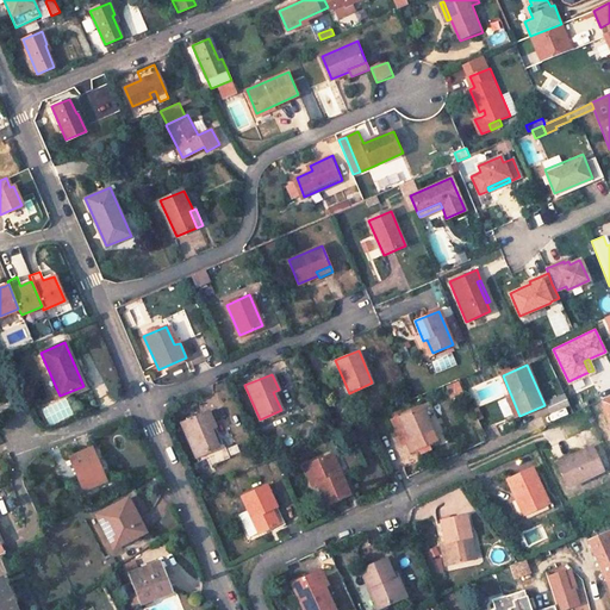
[(506,397),(515,417),(520,416),(511,396),(506,397)]
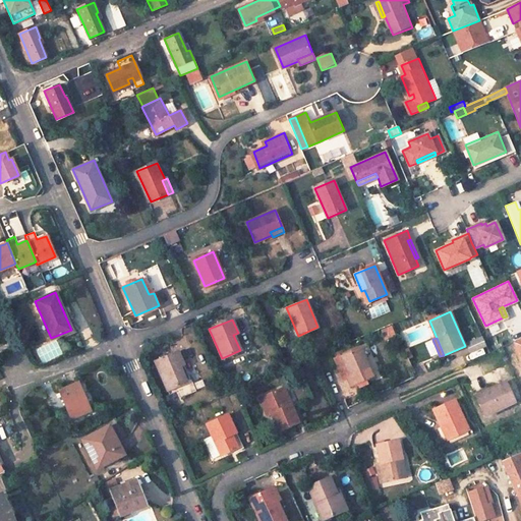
[(363,370),(368,367),(360,348),(335,359),(341,372),(347,370),(350,377),(346,378),(350,386),(366,379),(363,370)]
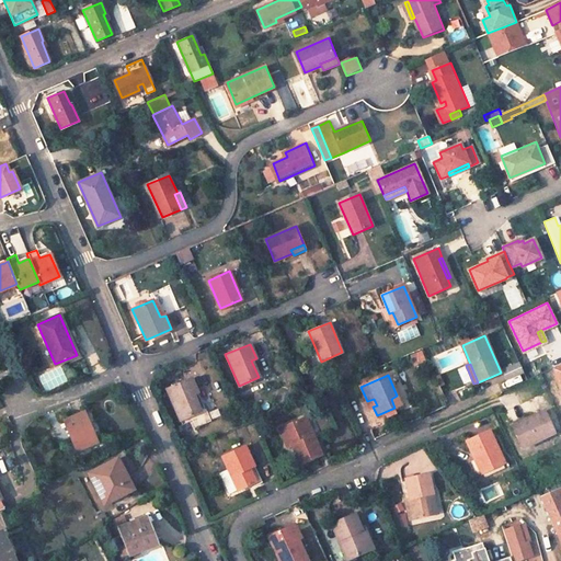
[(210,419),(206,407),(204,408),(199,409),(193,393),(197,391),(191,376),(167,387),(180,419),(191,413),(192,418),(195,425),(210,419)]
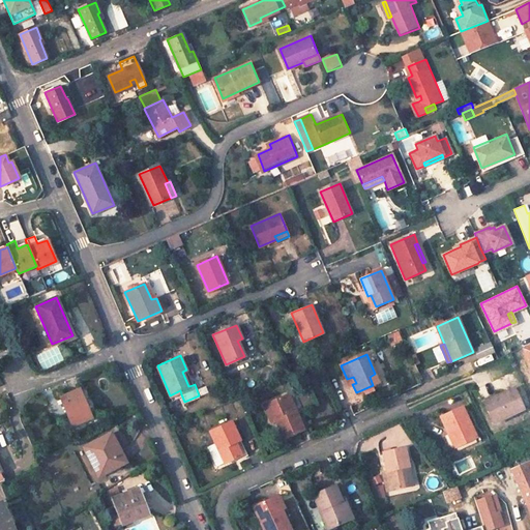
[(193,385),(186,370),(182,372),(188,386),(193,385)]
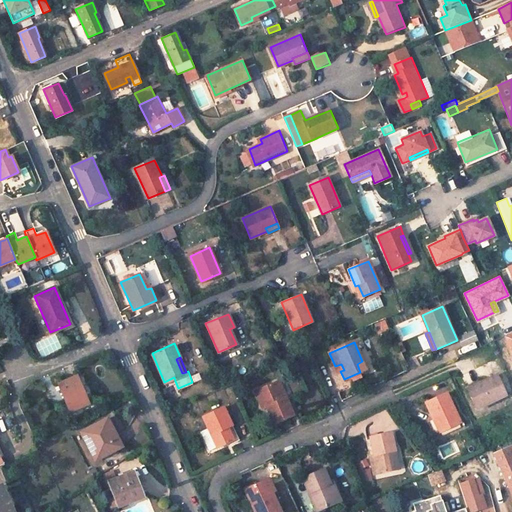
[(341,364),(335,366),(337,372),(340,371),(344,370),(341,364)]
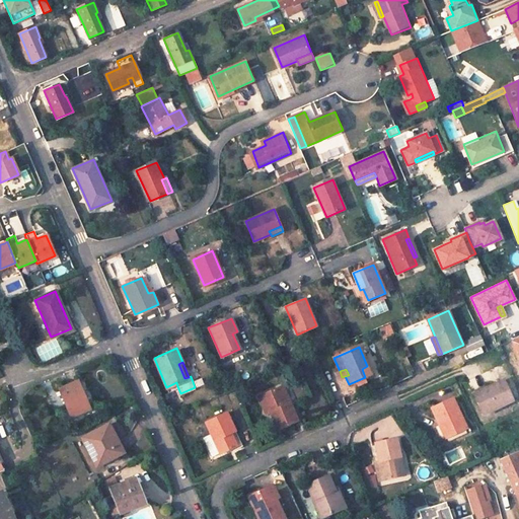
[(513,399),(504,378),(486,386),(488,390),(475,396),(483,414),(513,399)]
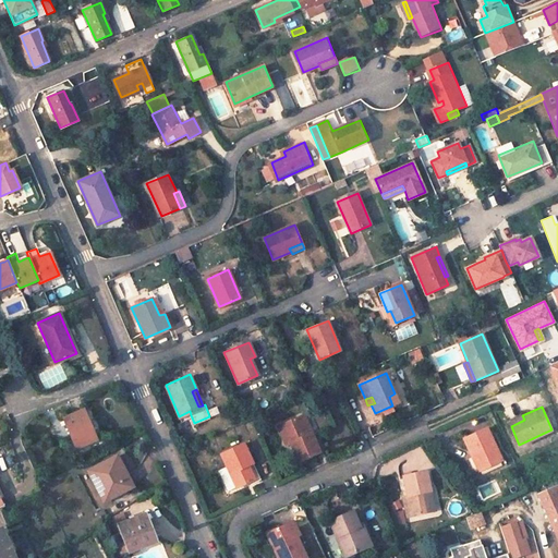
[(84,410),(63,417),(76,448),(96,440),(84,410)]
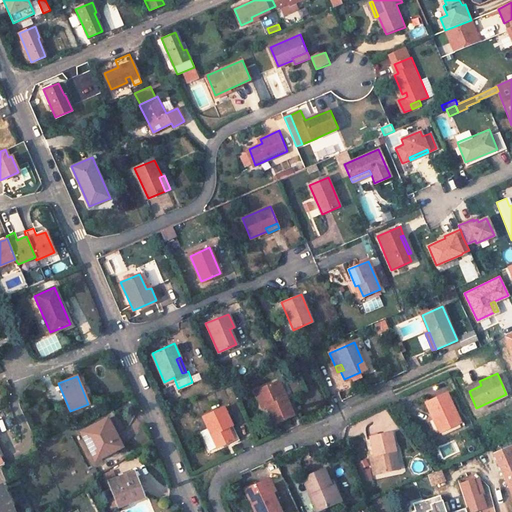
[(286,396),(278,379),(273,382),(281,399),(286,396)]
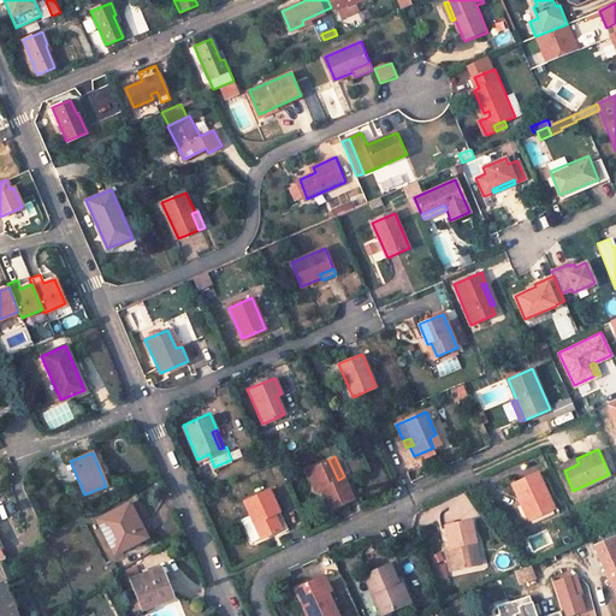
[(576,458),(575,457),(561,463),(564,471),(579,463),(576,458)]
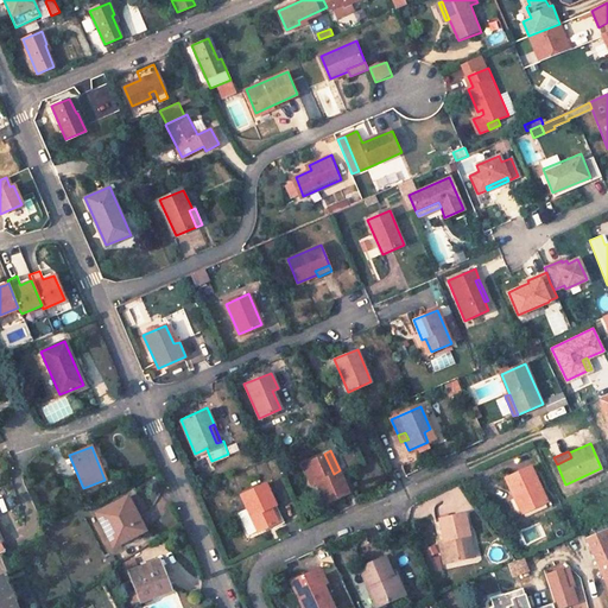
[(334,474),(324,454),(303,463),(311,485),(316,482),(325,502),(348,492),(340,470),(334,474)]
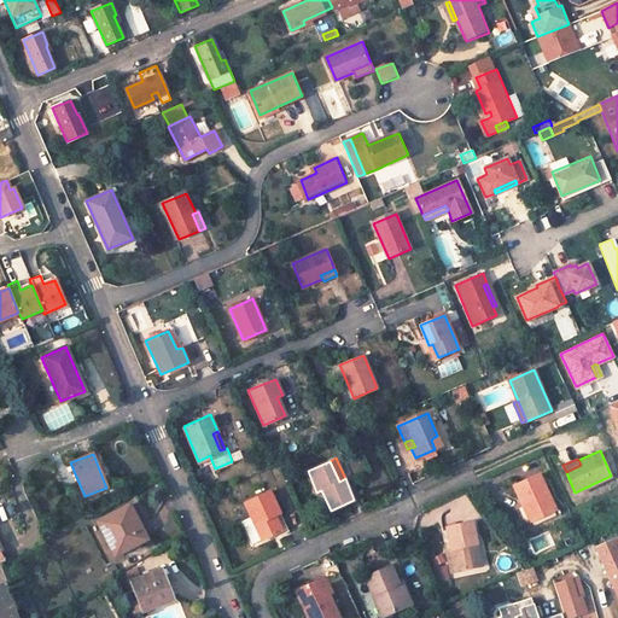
[(538,474),(513,485),(530,522),(555,511),(538,474)]
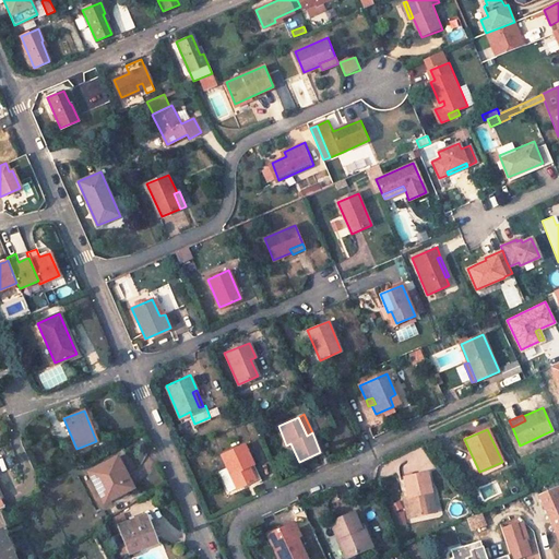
[(237,487),(237,488),(254,479),(249,466),(254,463),(245,444),(221,454),(226,466),(217,471),(227,491),(237,487)]
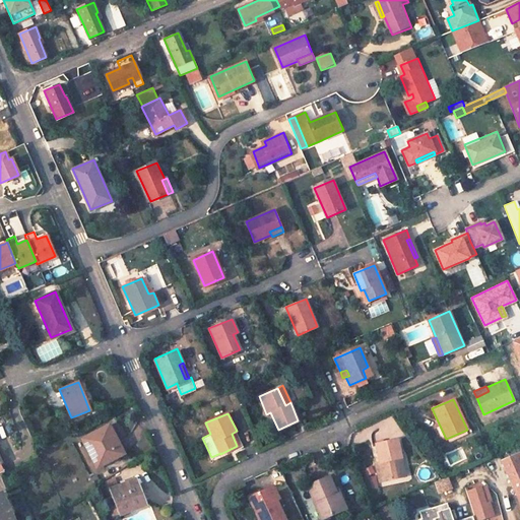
[(110,424),(82,438),(96,466),(119,455),(111,439),(116,436),(110,424)]
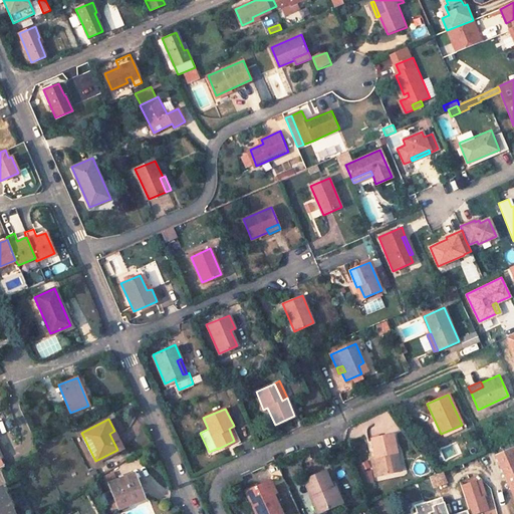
[(241,441),(234,426),(229,429),(234,441),(235,444),(241,441)]
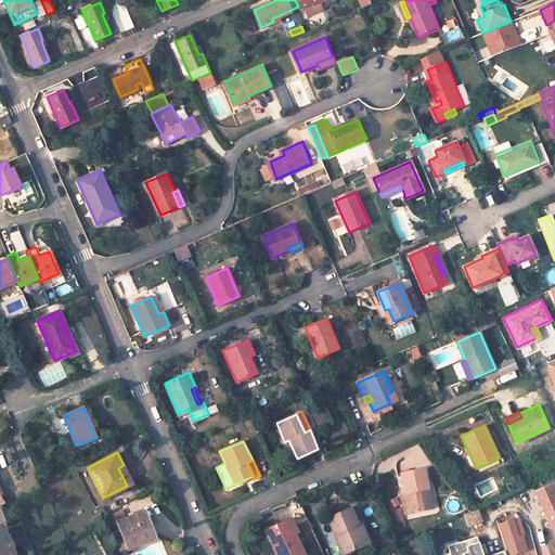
[(118,468),(127,486),(133,482),(124,465),(118,468)]
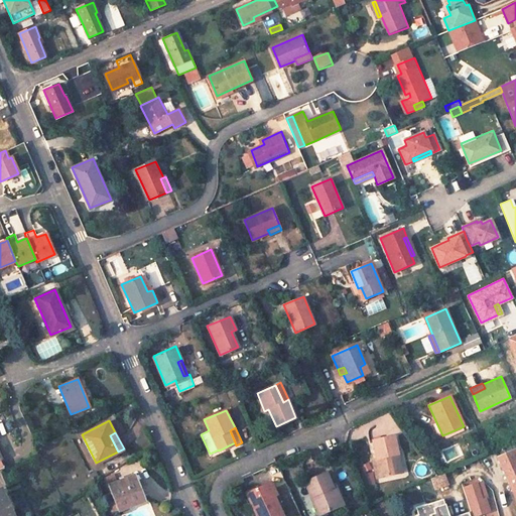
[(393,435),(371,440),(376,459),(371,460),(376,479),(396,474),(392,455),(397,454),(393,435)]
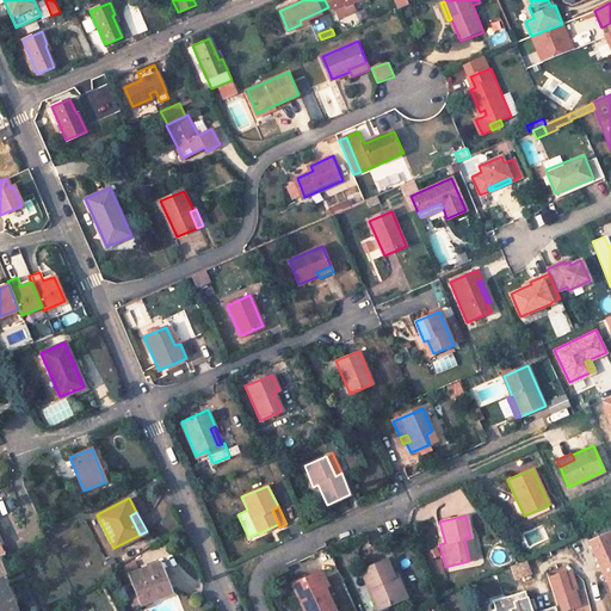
[(610,542),(608,534),(590,541),(610,588),(610,542)]
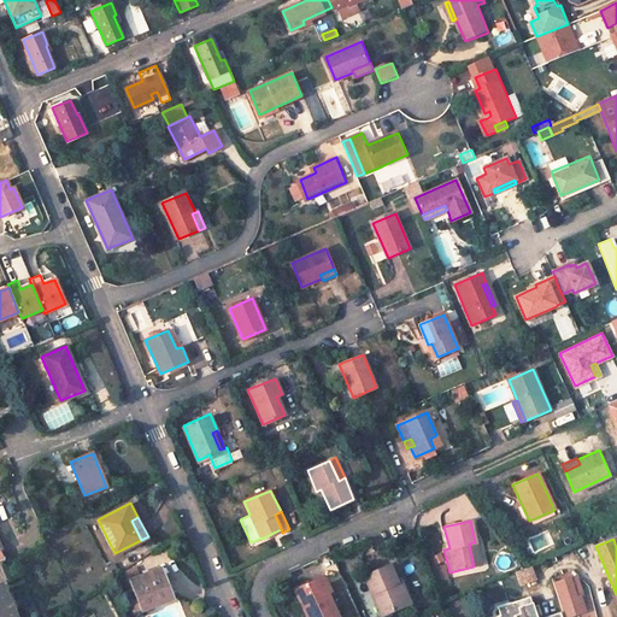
[(469,544),(474,566),(480,564),(475,542),(469,544)]
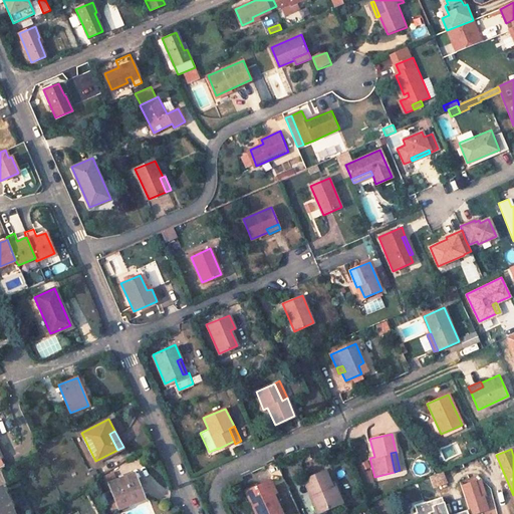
[(98,476),(94,469),(89,472),(93,480),(98,476)]
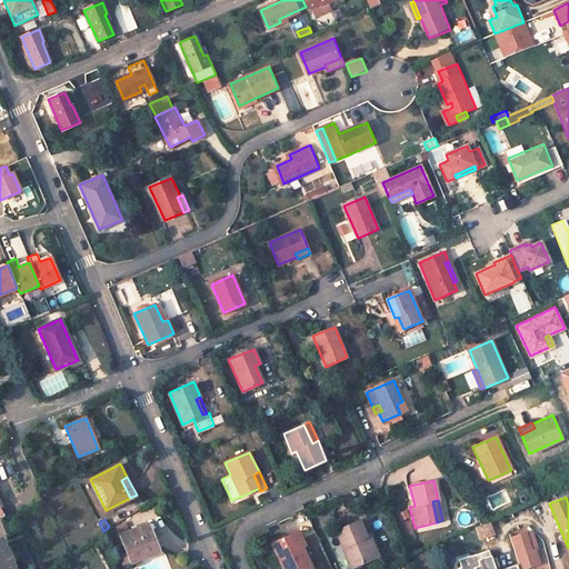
[(359,522),(335,532),(350,568),(372,559),(363,539),(366,538),(359,522)]
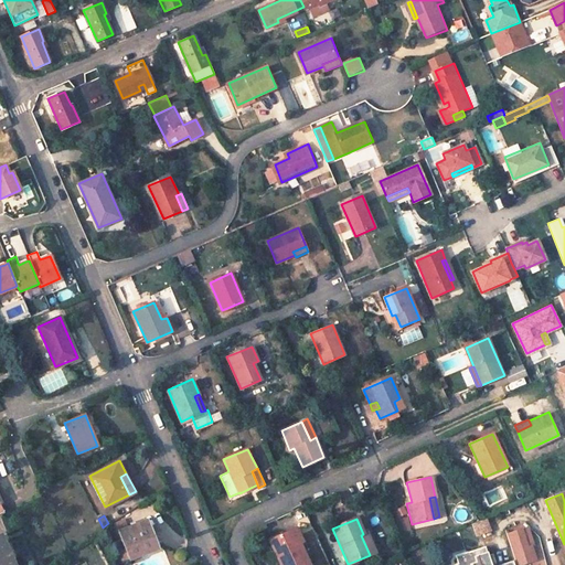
[(146,521),(120,531),(131,558),(157,548),(146,521)]
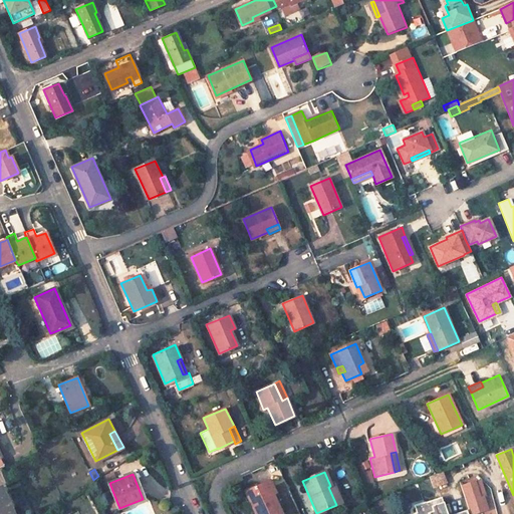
[(443,474),(431,479),(434,487),(447,482),(443,474)]
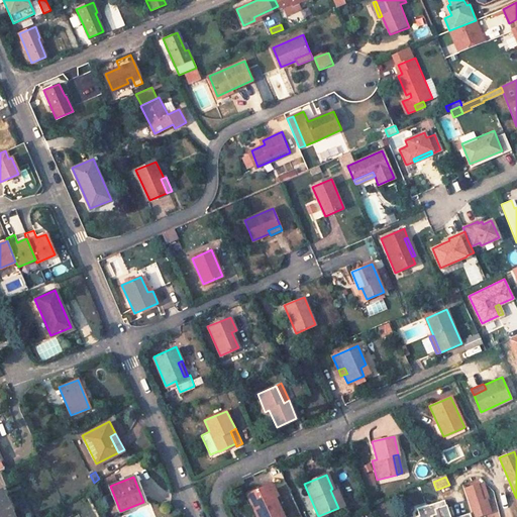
[(274,497),(276,496),(271,484),(263,487),(269,499),(274,497)]
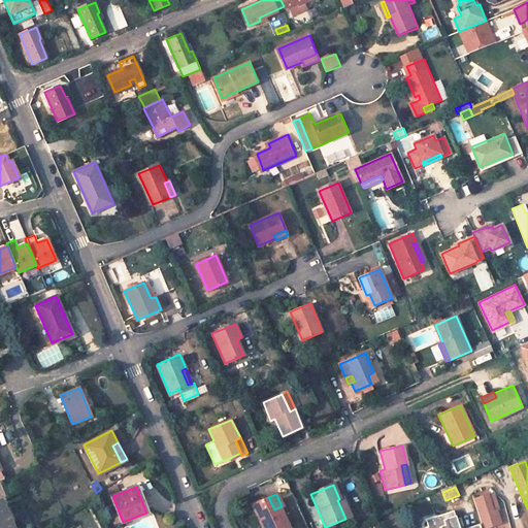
[(494,512),(497,510),(499,509),(494,494),(488,495),(494,512)]
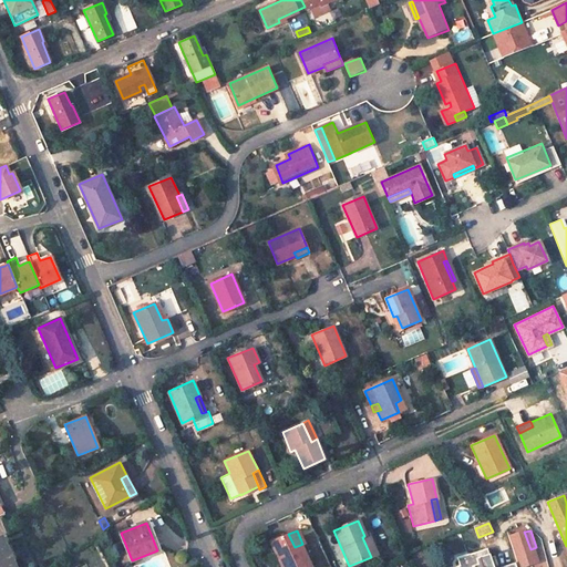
[(524,532),(509,536),(518,566),(521,566),(538,562),(534,548),(531,549),(524,532)]
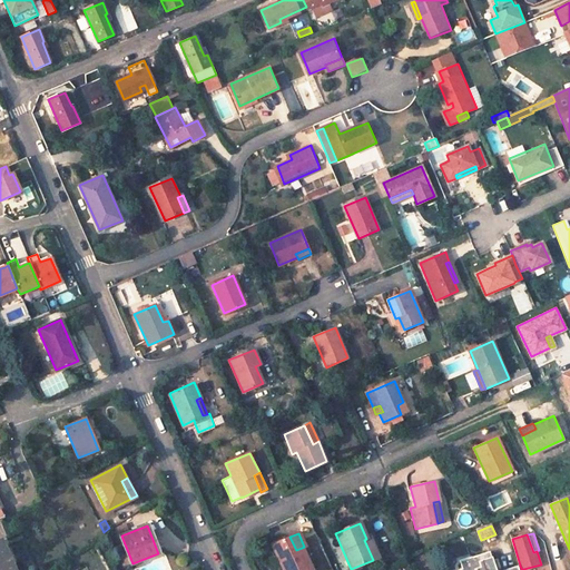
[(290,537),(268,547),(278,569),(311,569),(302,548),(296,550),(290,537)]
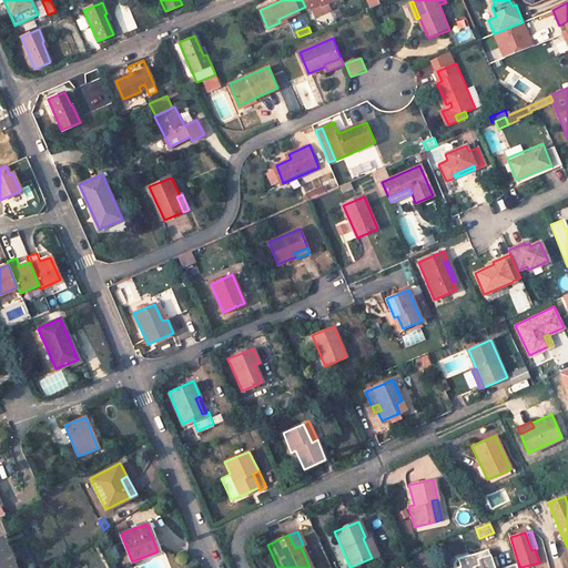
[(372,558),(377,556),(368,536),(365,537),(363,538),(372,558)]
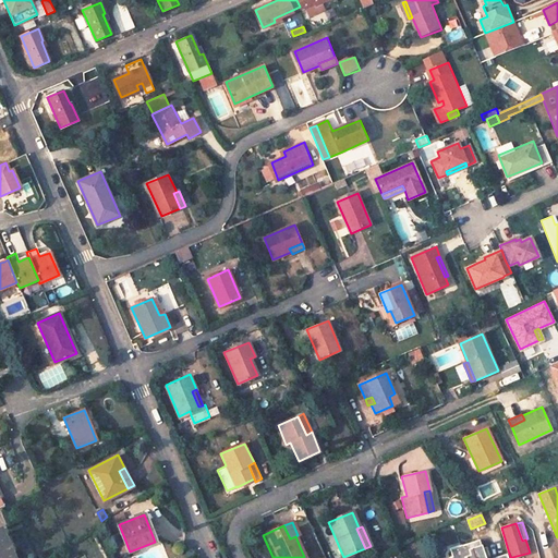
[(16,557),(3,529),(0,529),(0,557),(16,557)]
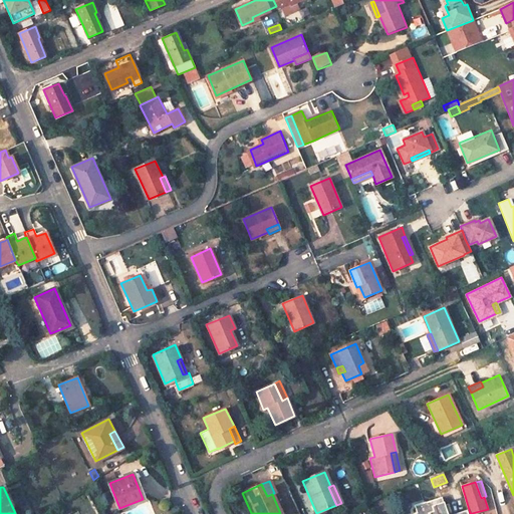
[(446,513),(442,498),(416,506),(418,513),(416,513),(467,513),(467,512),(459,513),(446,513)]
